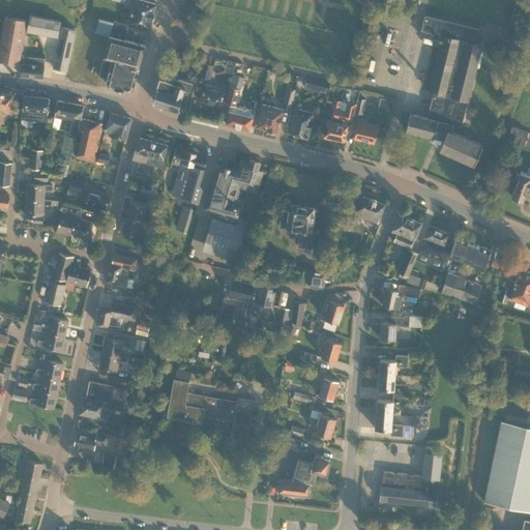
[(145,0),(134,0),(128,22),(150,28),(156,3),(145,0)]
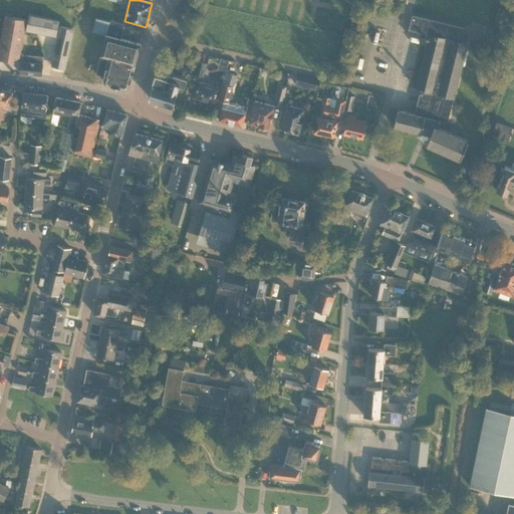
[(56,35),(59,19),(29,13),(26,29),(56,35)]
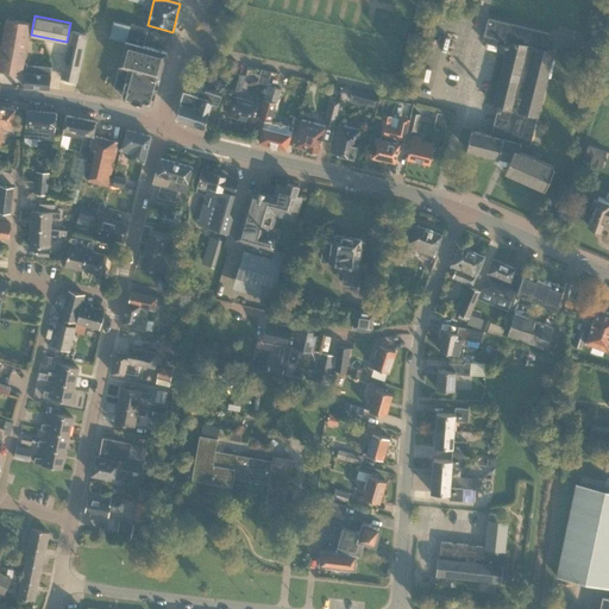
[(466,148),(498,156),(497,162),(507,164),(504,169),(545,187),(554,165),(519,149),(521,142),(529,143),(553,50),(546,48),(550,32),(488,17),(482,39),(500,43),(498,50),(504,52),(493,102),(500,105),(493,135),(471,129),(466,148)]
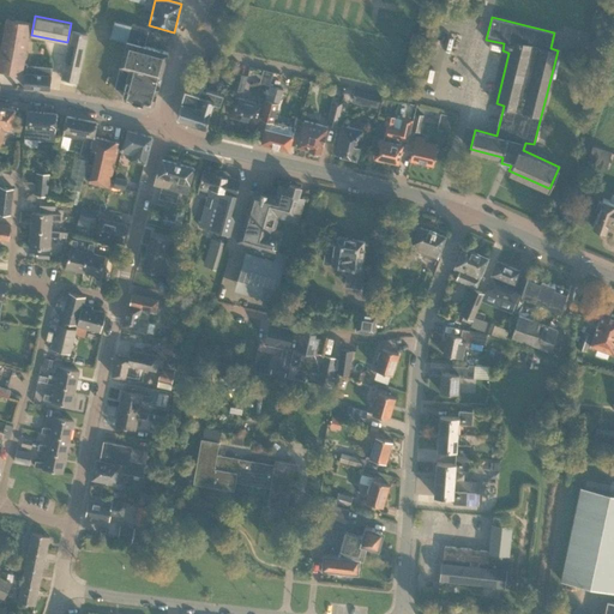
[(24,86),(29,86),(50,89),(53,66),(28,64),(28,62),(24,62),(31,23),(6,18),(0,52),(0,70),(22,74),(22,73),(25,73),(24,86)]
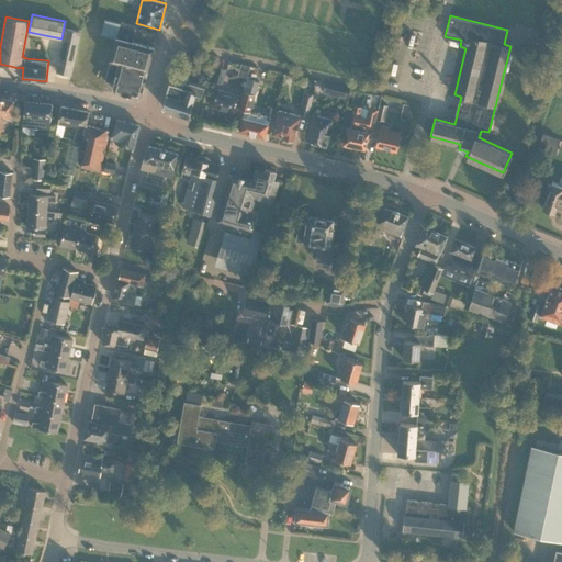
[(102,33),(116,36),(110,59),(111,59),(105,80),(114,82),(113,87),(115,91),(136,96),(136,97),(137,97),(141,93),(145,79),(148,68),(147,68),(154,46),(132,41),(136,25),(121,21),(120,22),(105,19),(102,33)]
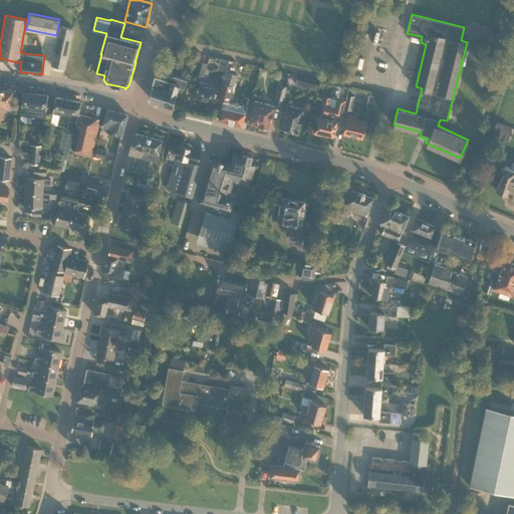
[(65,67),(74,28),(60,25),(51,64),(65,67)]
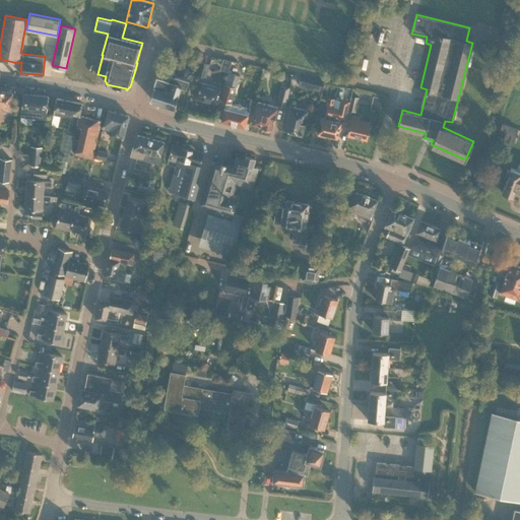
[(222,58),(221,68),(230,70),(232,59),(222,58)]
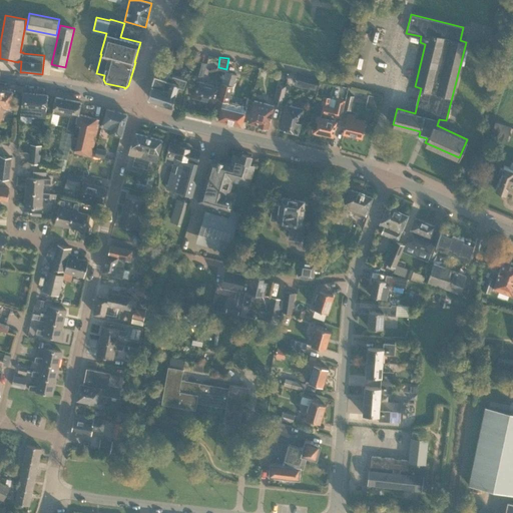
[(193,73),(203,75),(206,62),(197,59),(193,73)]
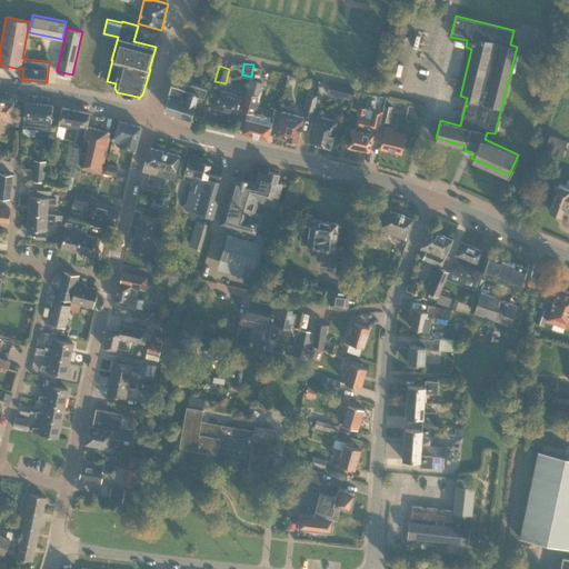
[(191,83),(172,78),(168,91),(169,92),(165,106),(166,108),(191,116),(198,93),(203,96),(207,87),(191,82),(191,83)]
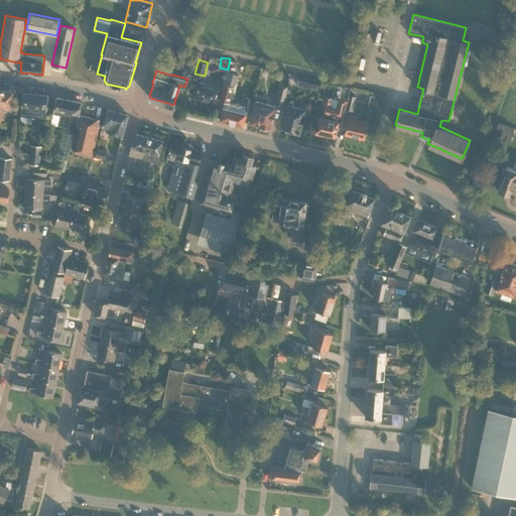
[(227,71),(223,83),(219,99),(225,100),(220,119),(243,125),(250,100),(241,98),(240,104),(230,102),(238,74),(227,71)]
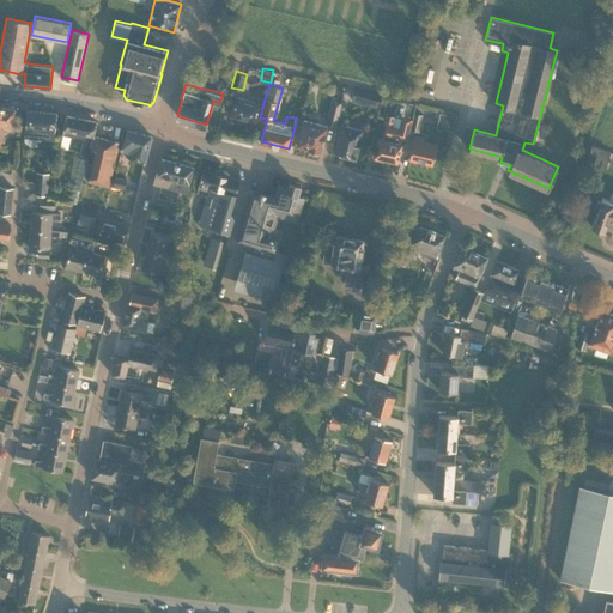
[(354,89),(352,98),(368,102),(370,93),(354,89)]
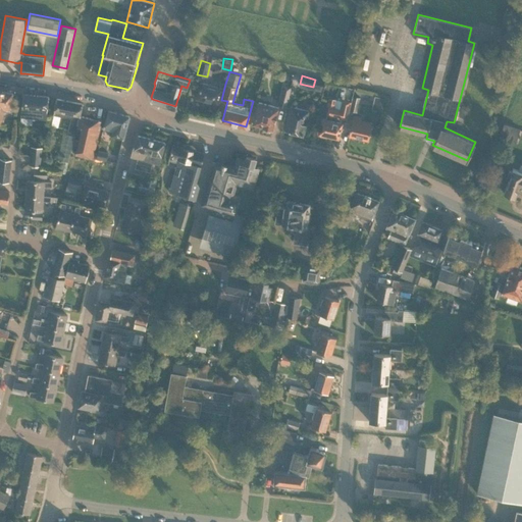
[(197,98),(218,104),(222,88),(201,82),(197,98)]
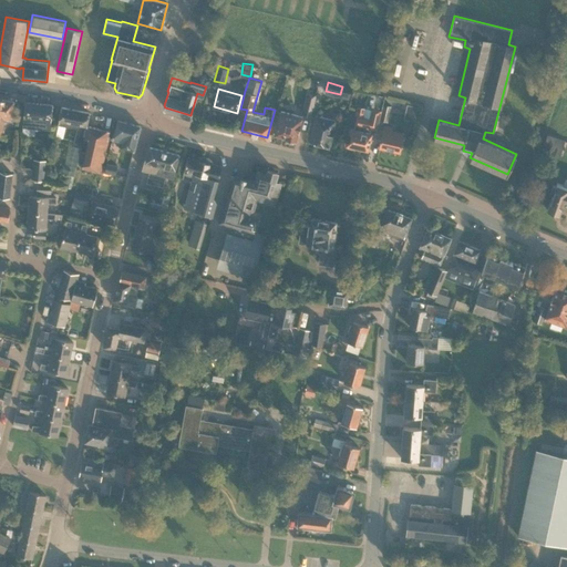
[(310,115),(313,103),(317,93),(309,91),(302,113),(310,115)]
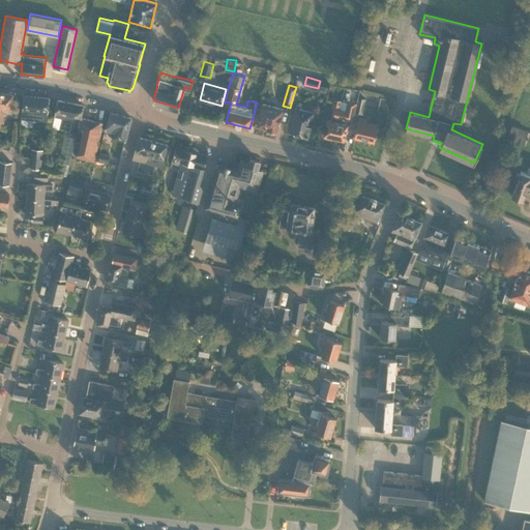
[(11,113),(13,93),(0,91),(0,125),(2,125),(3,112),(11,113)]
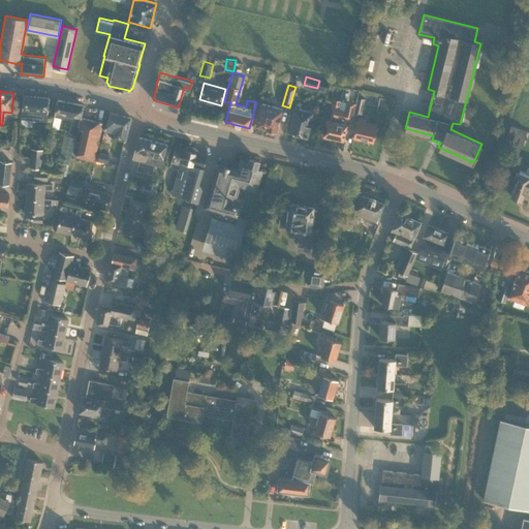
[(22,118),(35,120),(47,121),(50,97),(24,94),(22,118)]
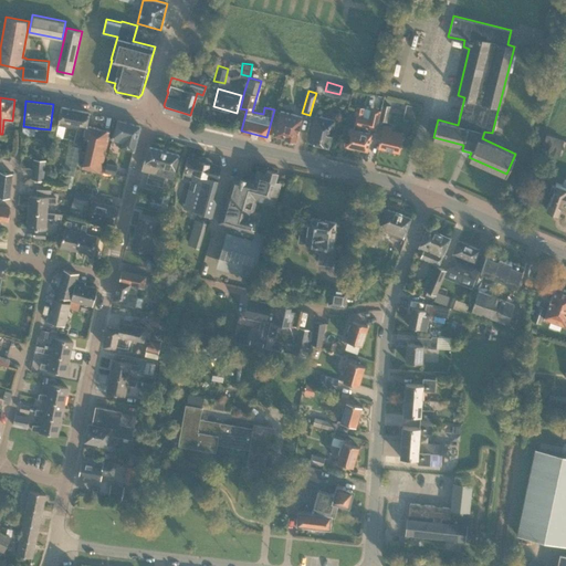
[(383,104),(379,118),(387,121),(390,105),(383,104)]
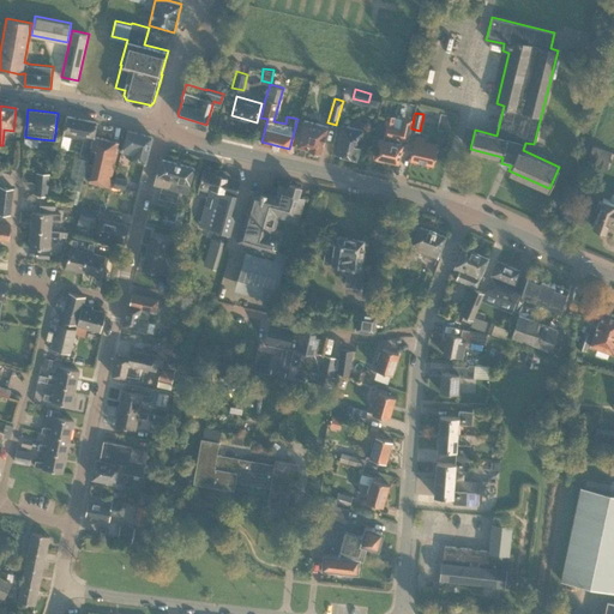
[(444,113),(441,125),(450,127),(453,114),(444,113)]
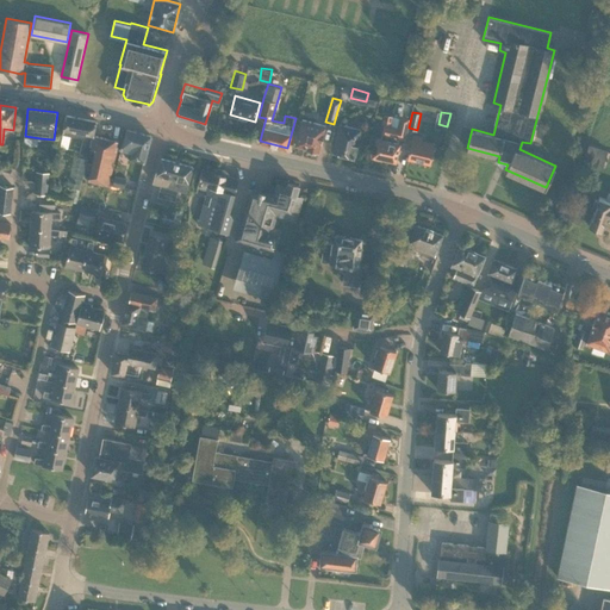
[(385,113),(383,124),(384,124),(385,124),(391,125),(393,116),(385,113)]
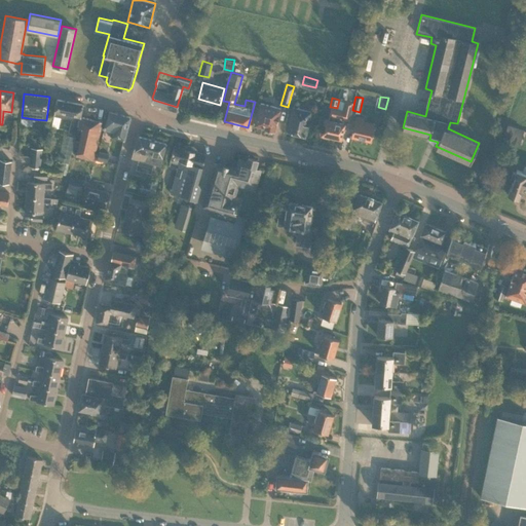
[(53,115),(54,115),(57,115),(61,116),(71,119),(68,132),(74,134),(81,135),(80,139),(80,141),(78,146),(77,150),(77,152),(77,154),(76,156),(94,160),(103,121),(83,117),(81,116),(81,113),(83,104),(80,103),(57,99),(53,115)]
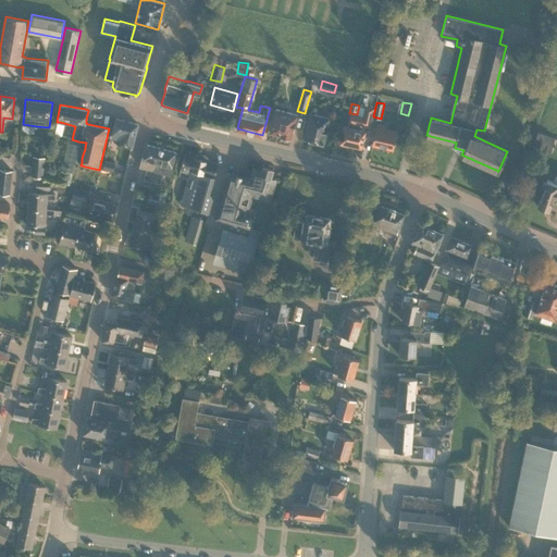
[(291,137),(297,113),(276,108),(270,132),(282,135),(281,138),(288,139),(288,137),(291,137)]
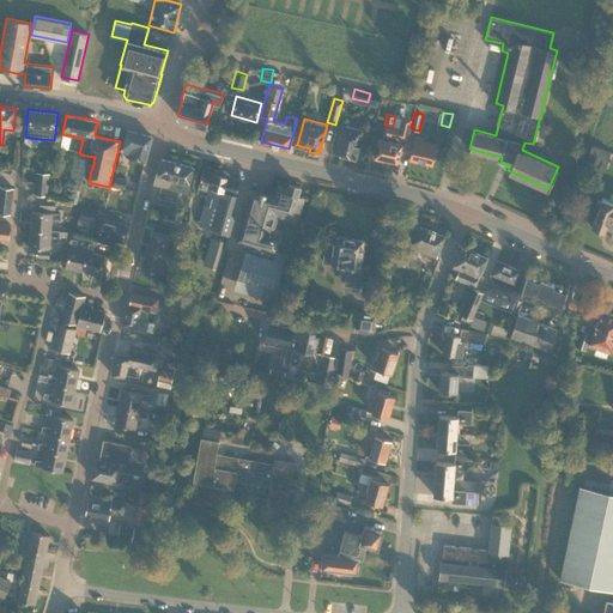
[(393,126),(389,140),(386,158),(398,161),(402,143),(395,141),(396,138),(407,138),(411,126),(412,121),(404,119),(402,125),(401,128),(393,126)]
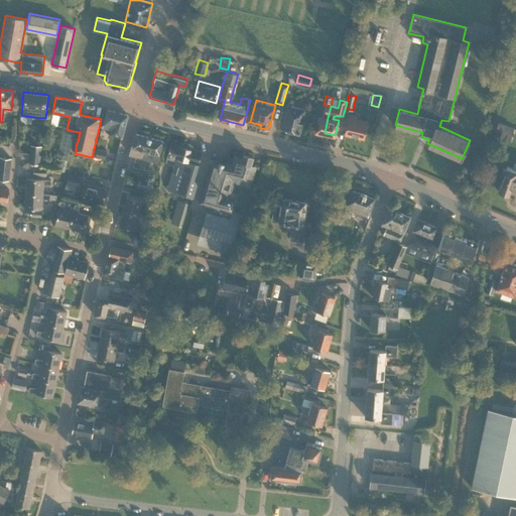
[(300,132),(305,109),(287,105),(281,128),(300,132)]
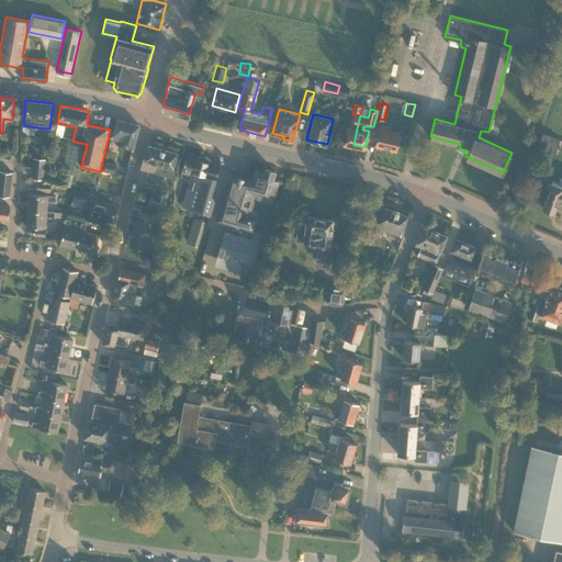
[(351,145),(353,145),(357,128),(360,115),(355,114),(353,114),(351,123),(352,123),(351,127),(347,126),(344,143),(345,143),(345,145),(351,147),(351,145)]
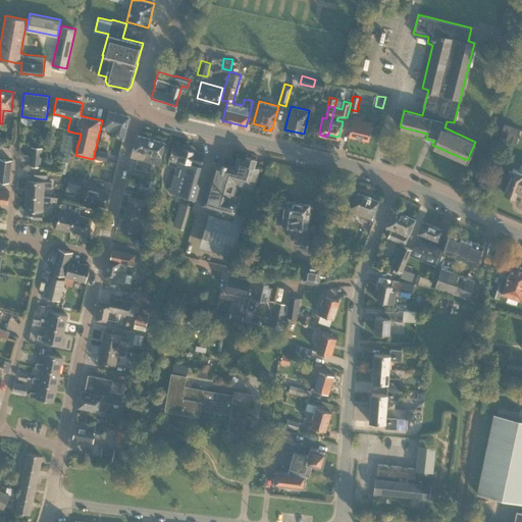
[(108,135),(110,136),(123,139),(129,116),(128,115),(109,110),(108,110),(103,128),(109,131),(108,135)]
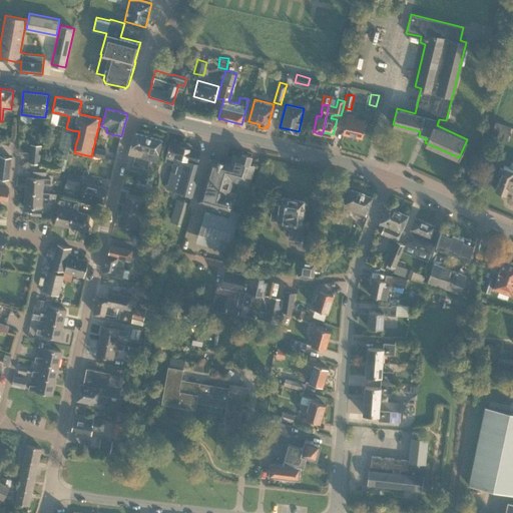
[(362,137),(366,120),(355,118),(355,114),(348,113),(343,133),(362,137)]
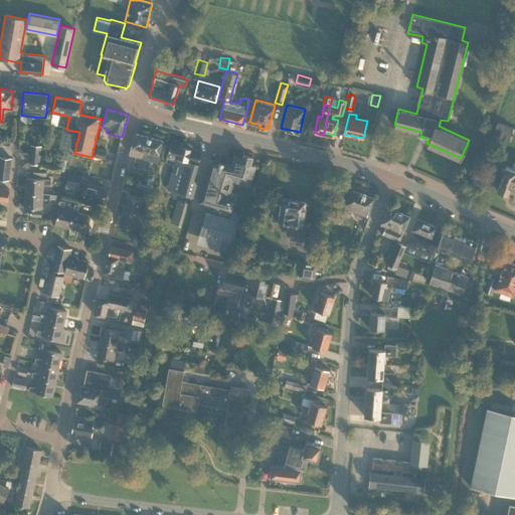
[(498,122),(493,135),(501,138),(504,131),(512,134),(514,128),(498,122)]
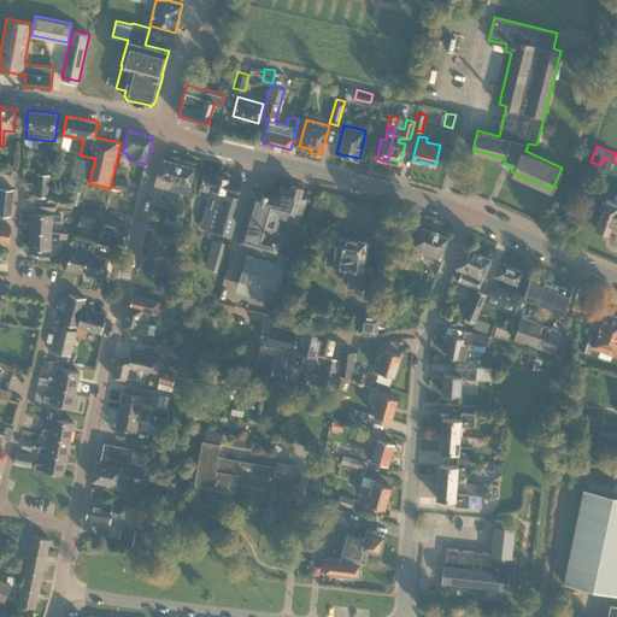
[(164,186),(160,198),(172,200),(177,203),(181,191),(188,193),(195,168),(164,159),(159,175),(158,174),(156,183),(164,186)]
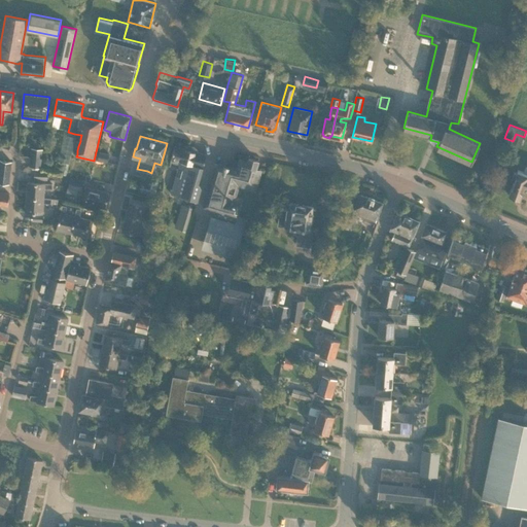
[(199,182),(206,153),(197,151),(197,148),(194,145),(189,144),(185,145),(184,148),(175,145),(170,162),(179,164),(171,194),(198,201),(201,187),(199,182)]
